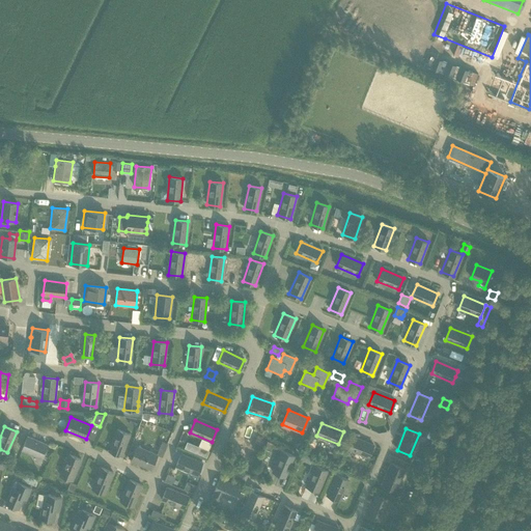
[(117,429),(109,451),(121,455),(130,434),(117,429)]
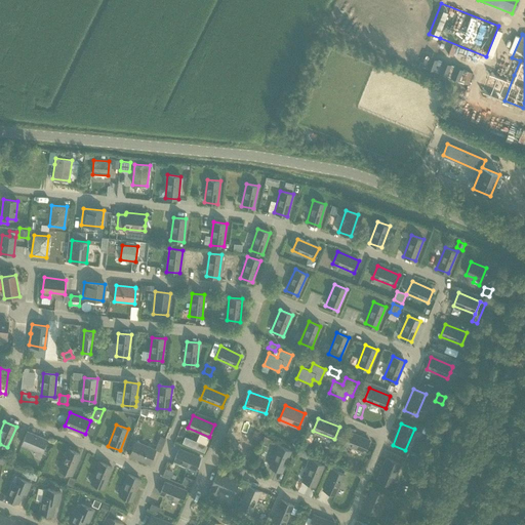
[(41,452),(46,440),(27,432),(22,444),(41,452)]
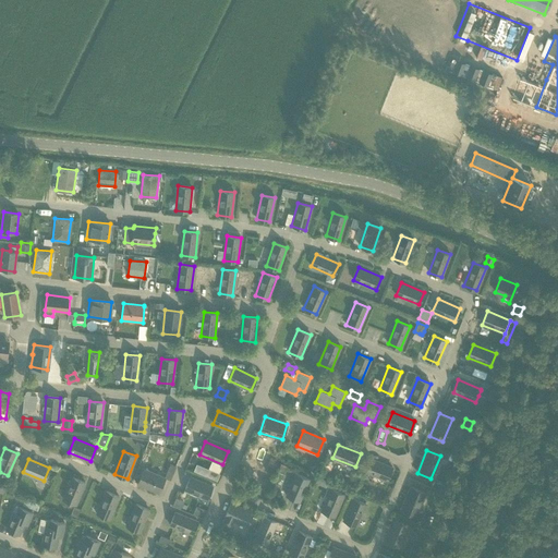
[(326,459),(322,468),(329,471),(334,462),(326,459)]
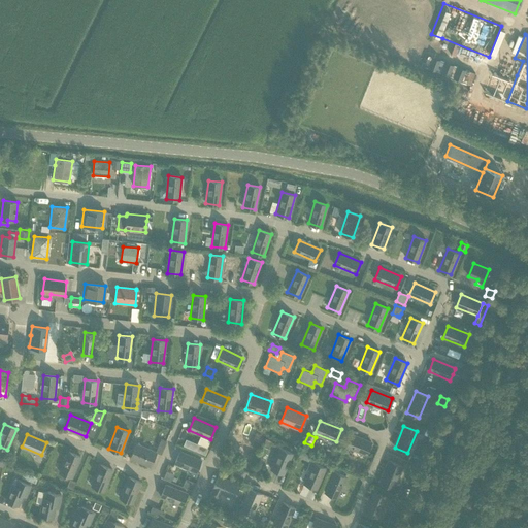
[(371,442),(350,434),(344,446),(366,455),(371,442)]
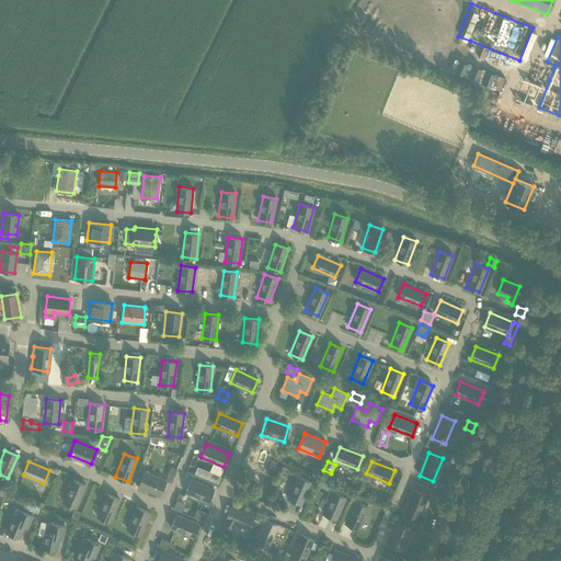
[(272,464),(268,471),(270,471),(268,473),(274,476),(278,466),(272,464)]
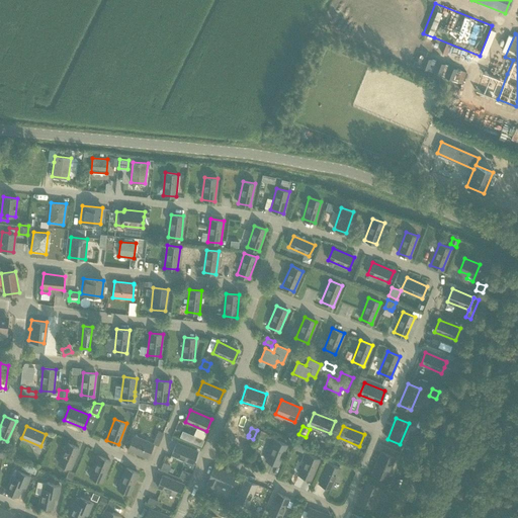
[(261,431),(258,438),(264,440),(267,434),(261,431)]
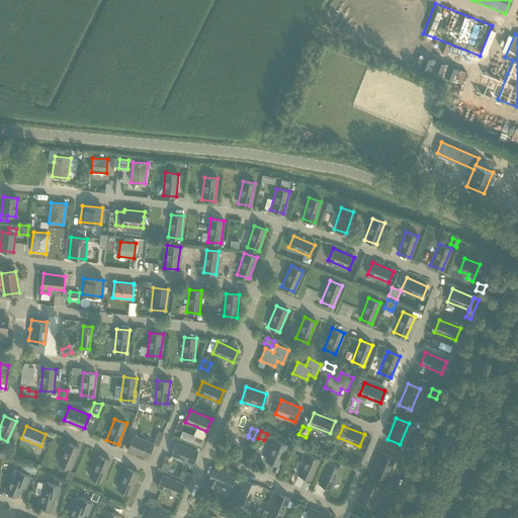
[(128,448),(147,456),(153,443),(134,435),(128,448)]
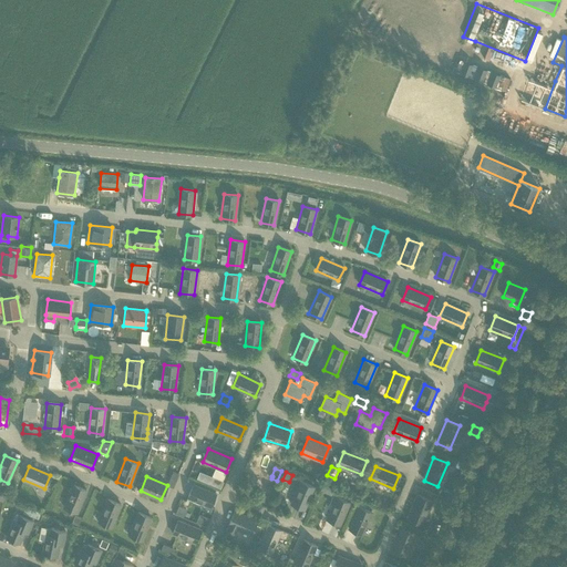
[(313,486),(300,481),(291,504),(303,509),(313,486)]
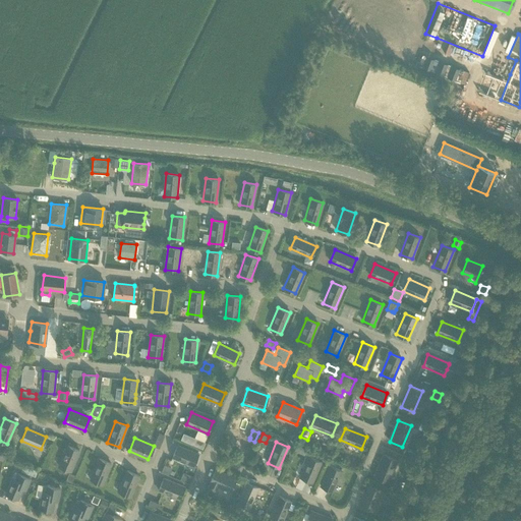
[(59,466),(70,471),(79,451),(67,446),(59,466)]
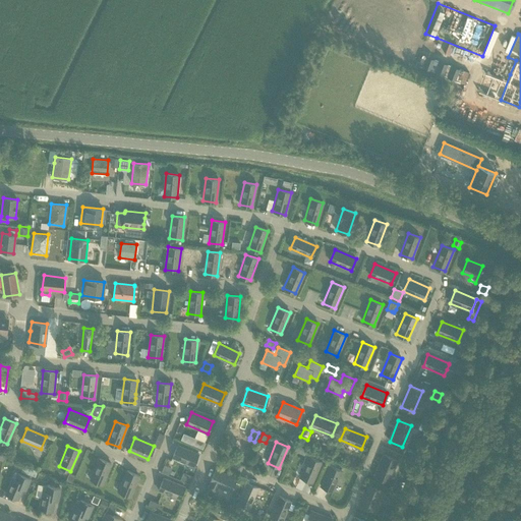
[(177,446),(172,457),(193,466),(198,454),(177,446)]
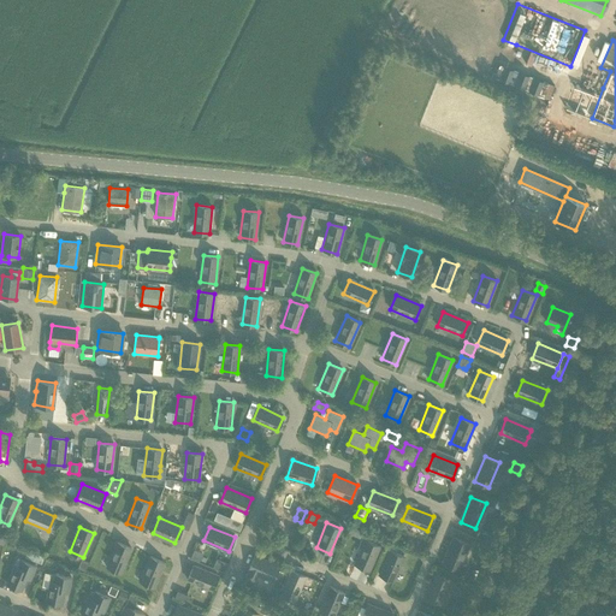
[(443,563),(458,569),(469,544),(454,538),(443,563)]
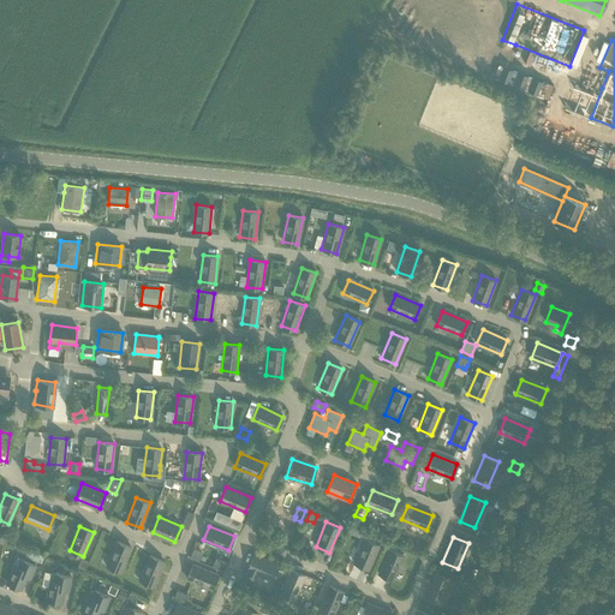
[(378,544),(365,538),(354,563),(369,569),(378,544)]
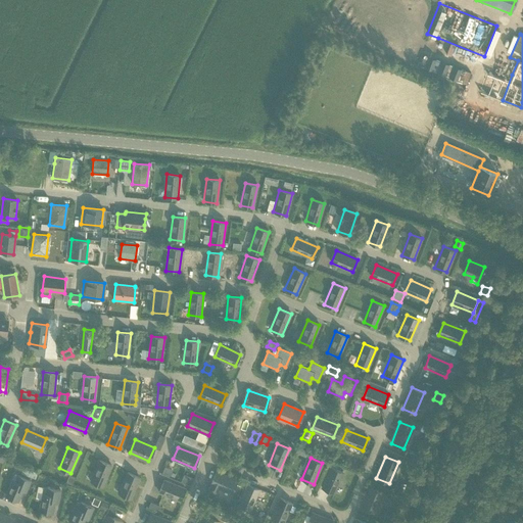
[(90,481),(102,486),(111,466),(99,461),(90,481)]
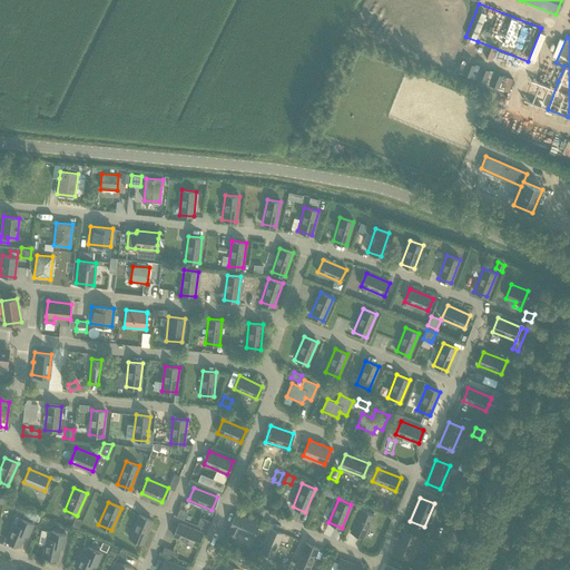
[(180,509),(176,517),(184,520),(187,512),(180,509)]
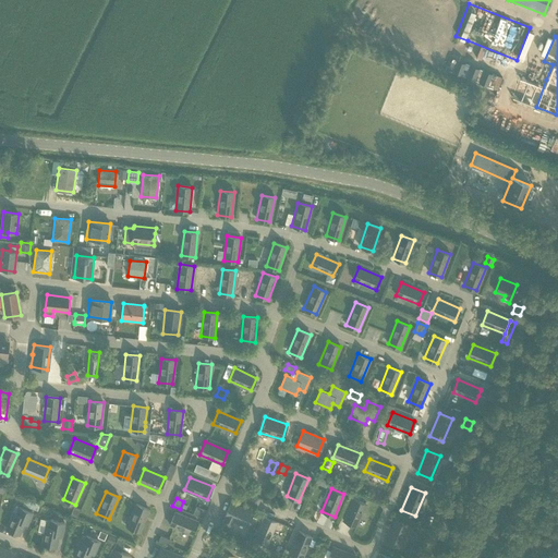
[(343,521),(356,526),(366,504),(353,498),(343,521)]
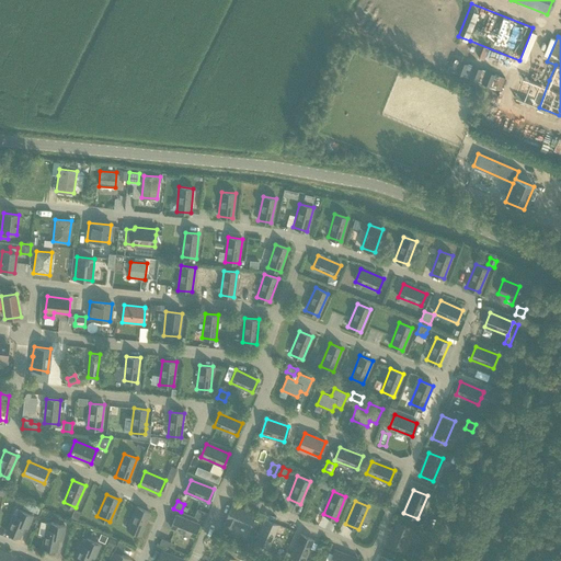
[(140,535),(149,512),(137,506),(127,529),(140,535)]
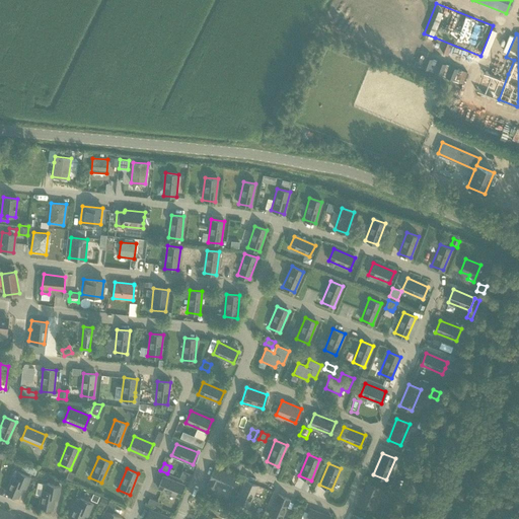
[(209,479),(210,480),(207,487),(214,490),(217,484),(230,490),(235,477),(215,468),(209,479)]
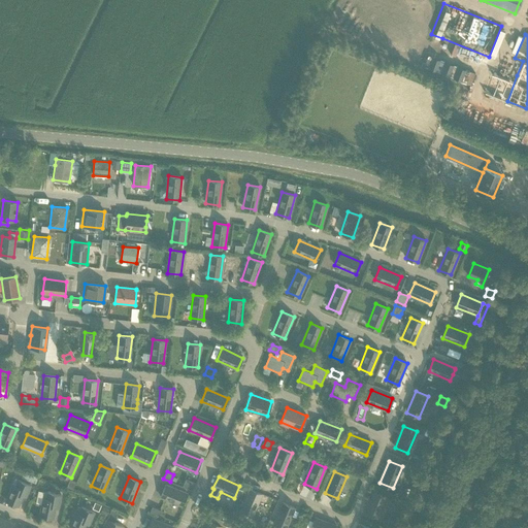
[(19,505),(23,495),(26,496),(31,485),(19,480),(15,486),(12,485),(6,500),(19,505)]
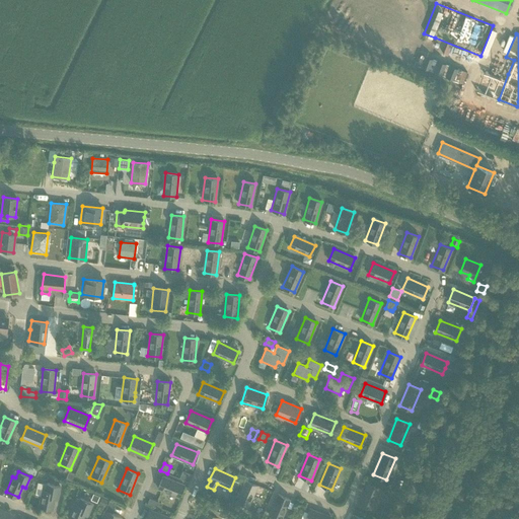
[(69,471),(66,478),(71,480),(74,473),(69,471)]
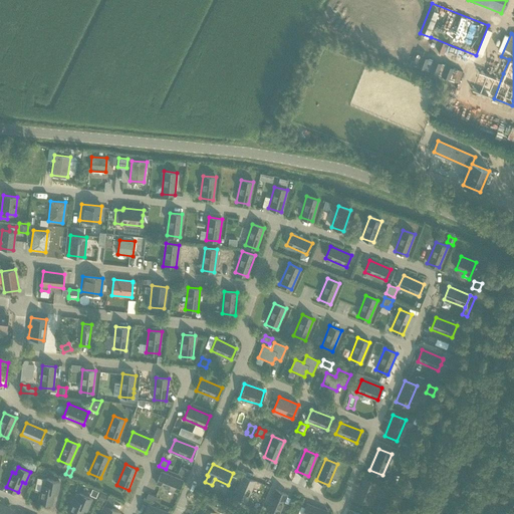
[(157,484),(177,492),(182,480),(162,472),(157,484)]
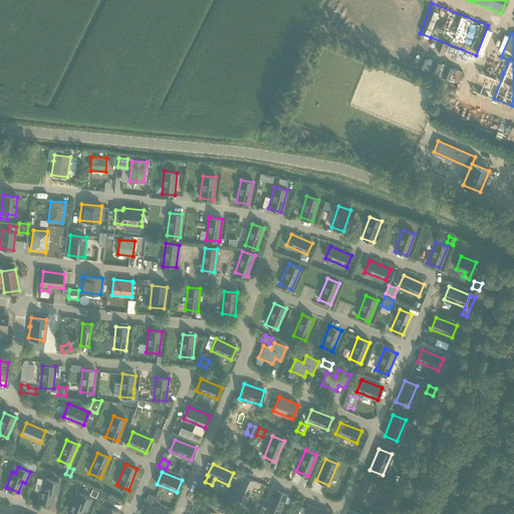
[(243,476),(234,496),(246,501),(255,481),(243,476)]
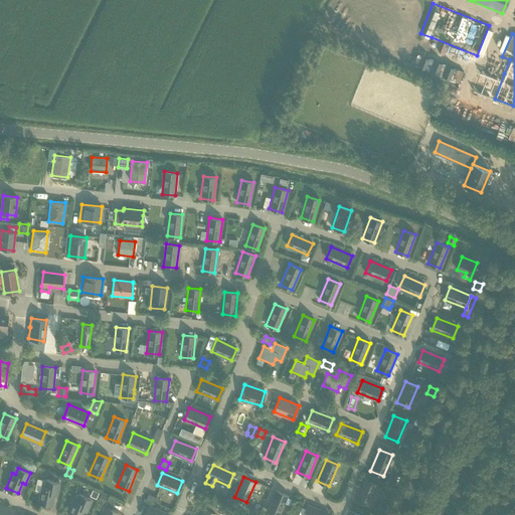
[(51,505),(54,494),(57,495),(59,483),(46,480),(45,487),(42,486),(38,502),(51,505)]
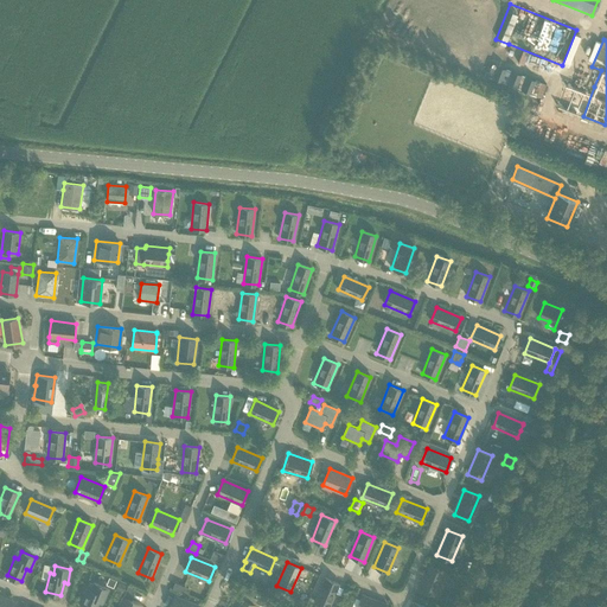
[(109,577),(107,585),(114,588),(116,581),(109,577)]
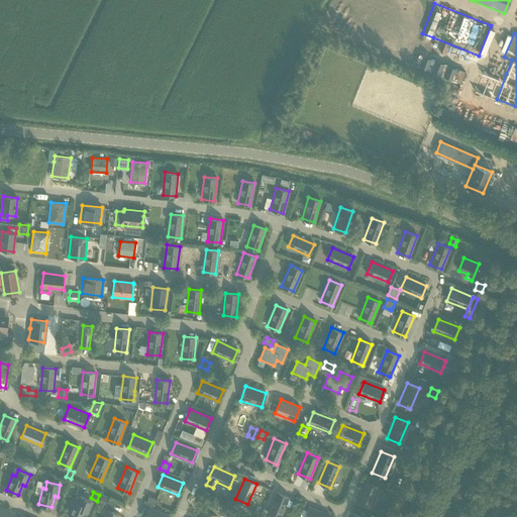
[(277,516),(280,516),(289,497),(277,492),(268,513),(277,516)]
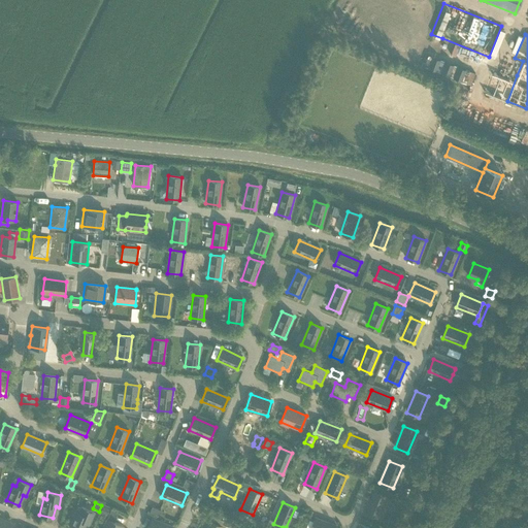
[(103,505),(100,514),(108,517),(111,509),(103,505)]
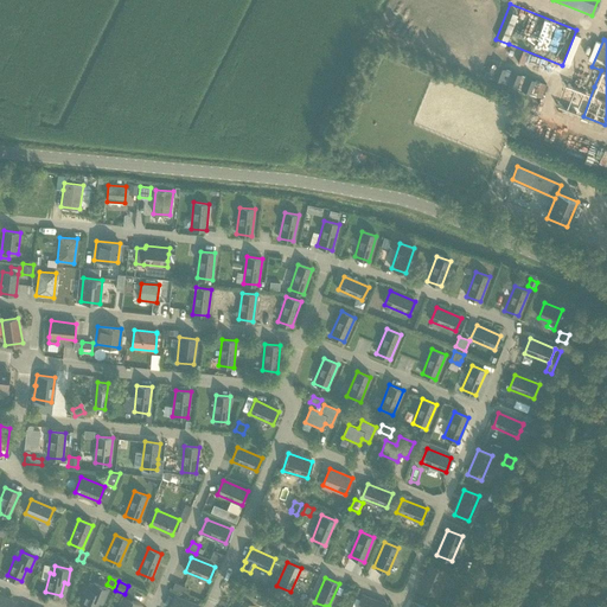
[(81,606),(96,606),(100,601),(102,602),(108,589),(94,583),(91,590),(88,588),(80,606),(81,606)]
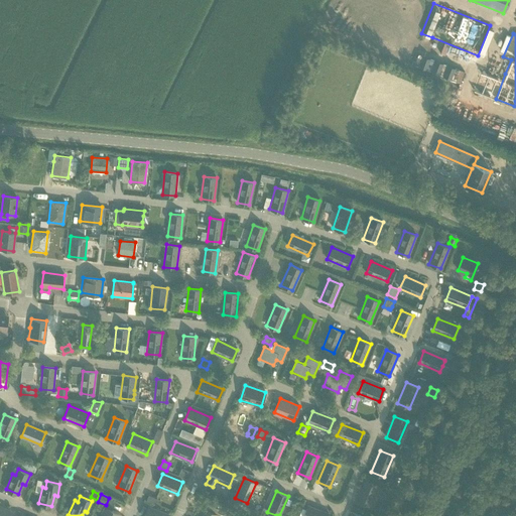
[(0,515),(7,515),(10,511),(4,508),(3,510),(0,508),(0,506),(0,515)]
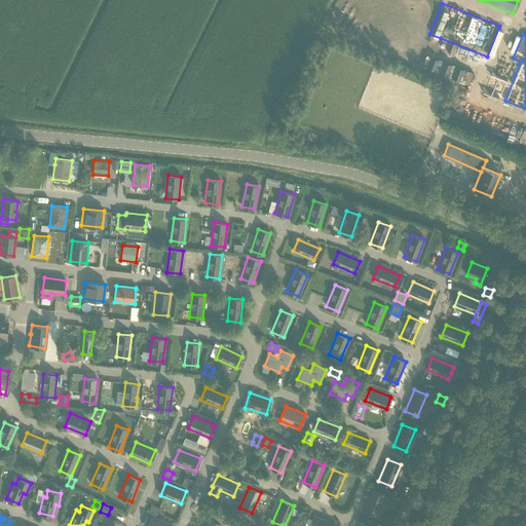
[(313,516),(309,525),(334,525),(335,524),(313,516)]
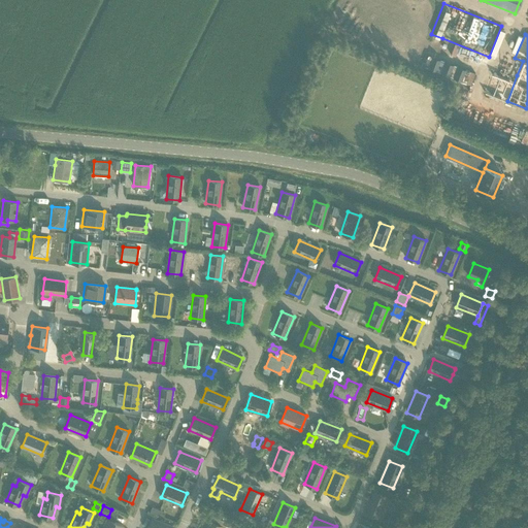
[(121,527),(123,525),(107,519),(103,527),(121,527)]
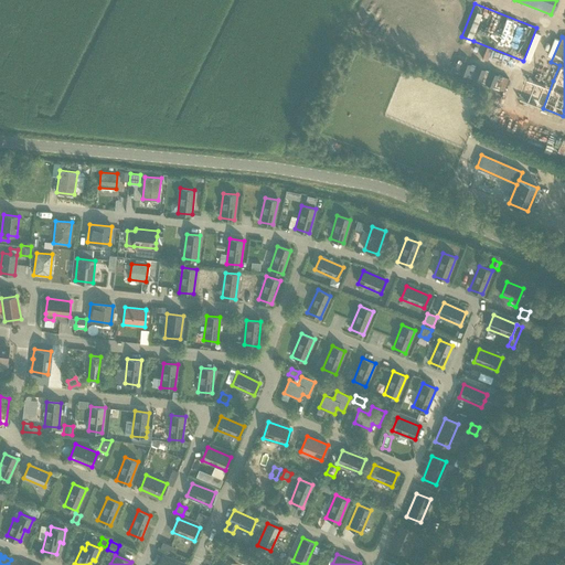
[(158,564),(184,564),(185,564),(162,555),(158,564)]
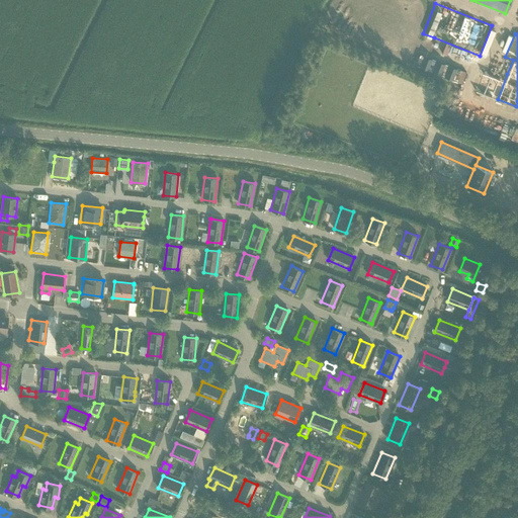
[(221,509),(219,515),(226,517),(227,517),(229,513),(221,509)]
